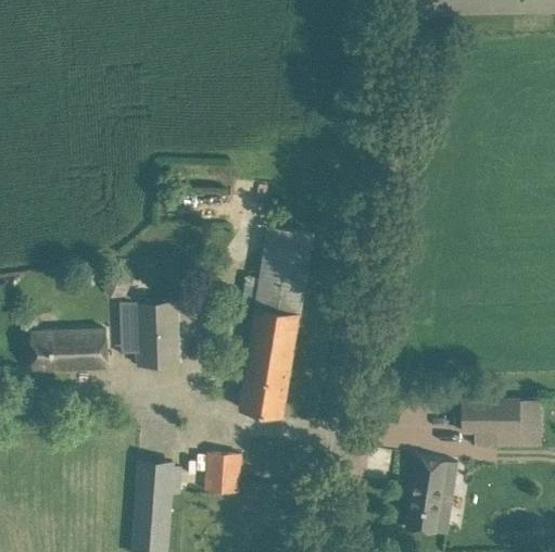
[(300,317),(301,317),(314,235),(272,228),(241,410),(284,417),(300,317)]
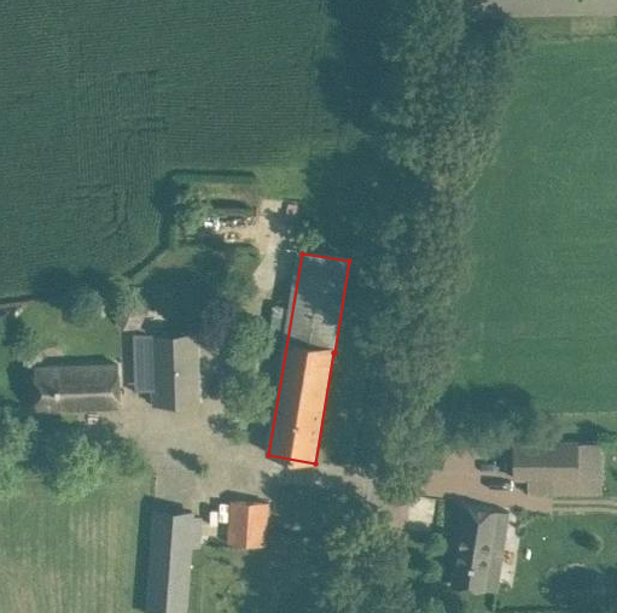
[(149,315),(139,303),(121,303),(114,319),(126,332),(141,331),(149,315)]
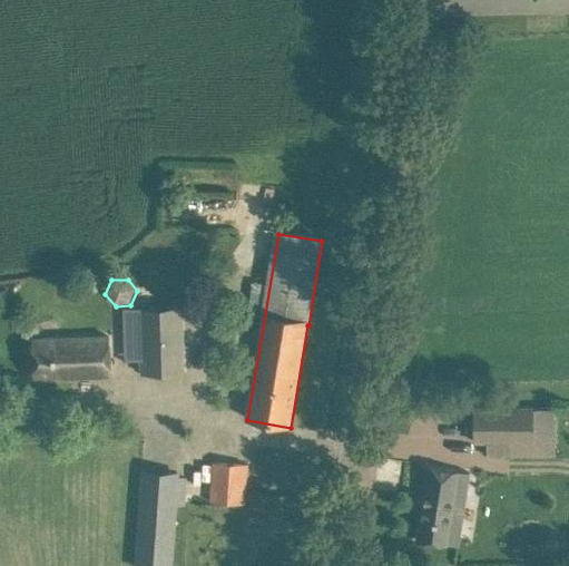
[(182,310),(140,311),(143,377),(184,376),(182,310)]
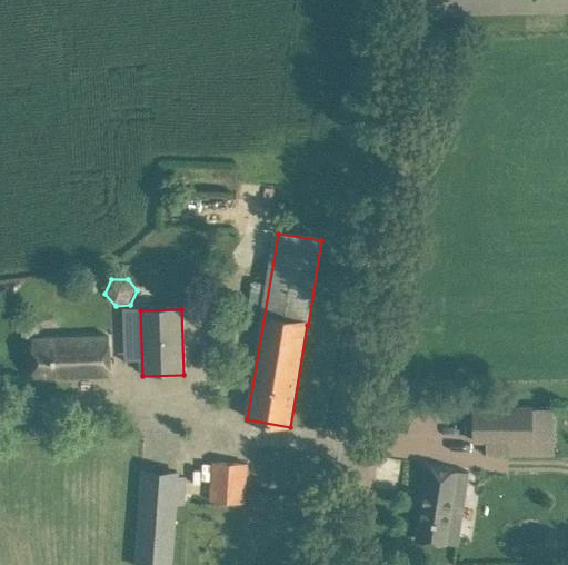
[(35,380),(111,377),(110,339),(32,342),(35,380)]
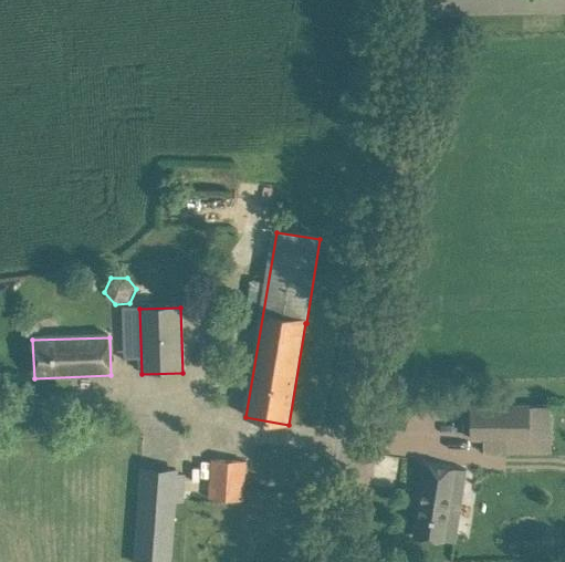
[(551,408),(531,409),(530,408),(471,408),(471,441),(484,441),(484,455),(506,455),(506,441),(530,441),(530,440),(551,440),(551,408)]
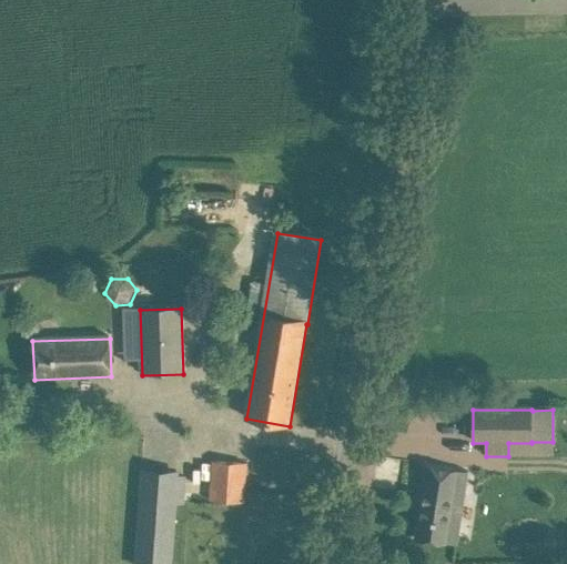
[(246,466),(224,464),(214,464),(211,502),(244,504),(246,466)]
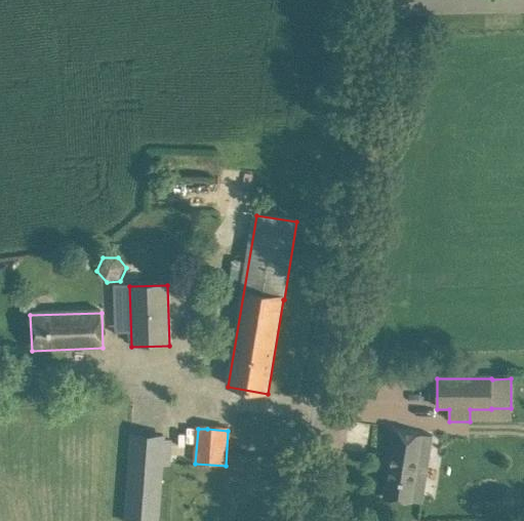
[(395,432),(385,499),(412,505),(412,503),(422,505),(433,438),(395,432)]
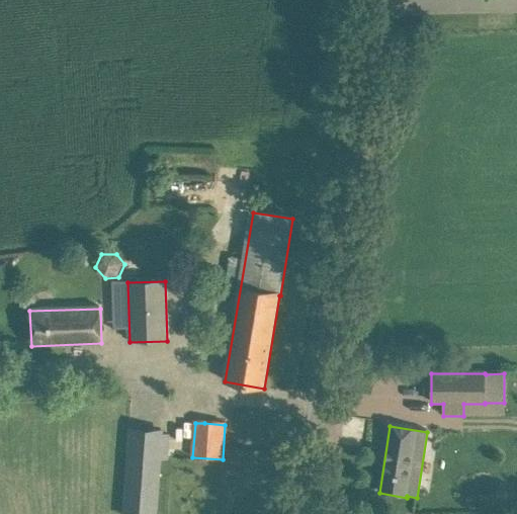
[(156,513),(163,435),(131,433),(124,513),(156,513)]
